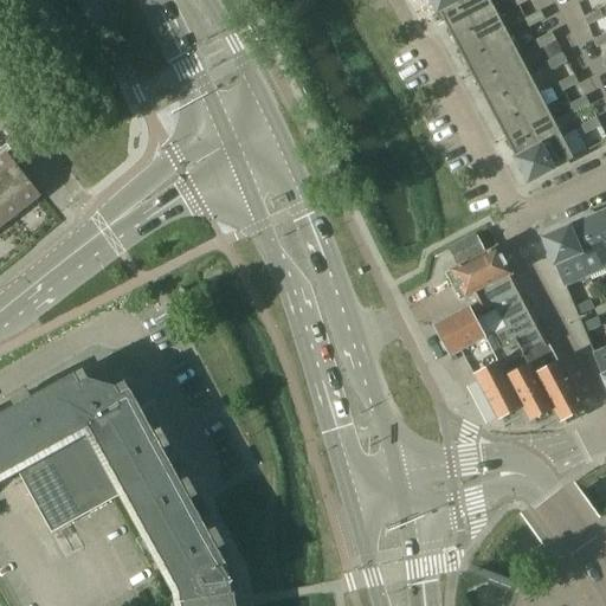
[(432,0),(439,13),(463,0),(432,0)]
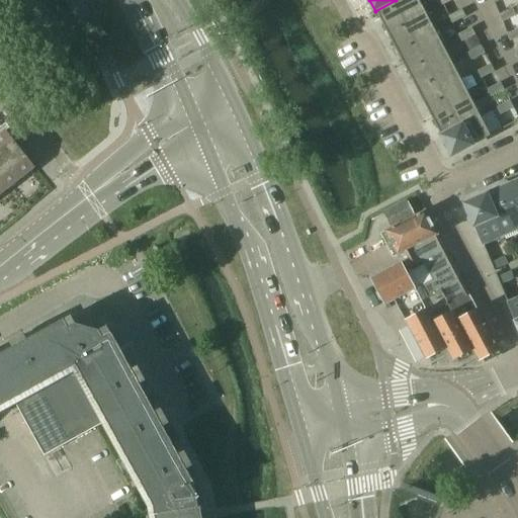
[(418,0),(396,0),(375,11),(384,29),(423,9),(418,0)]
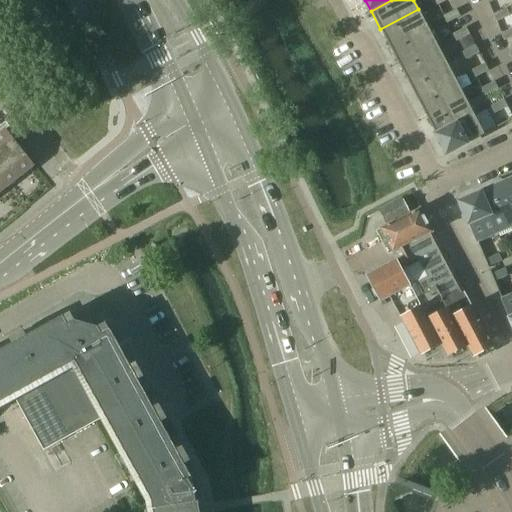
[(418,9),(380,29),(390,47),(428,27),(418,9)]
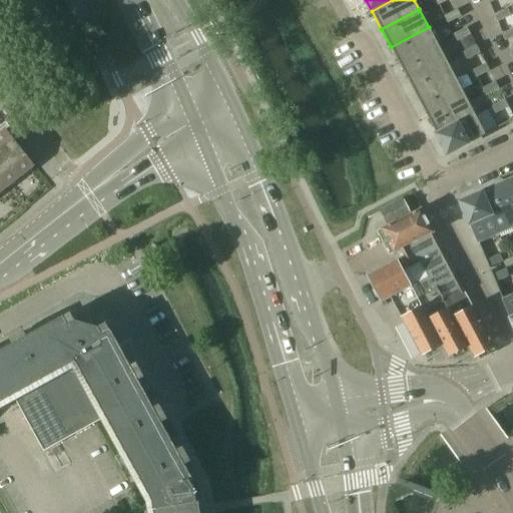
[(448,23),(461,17),(457,10),(445,17),(448,23)]
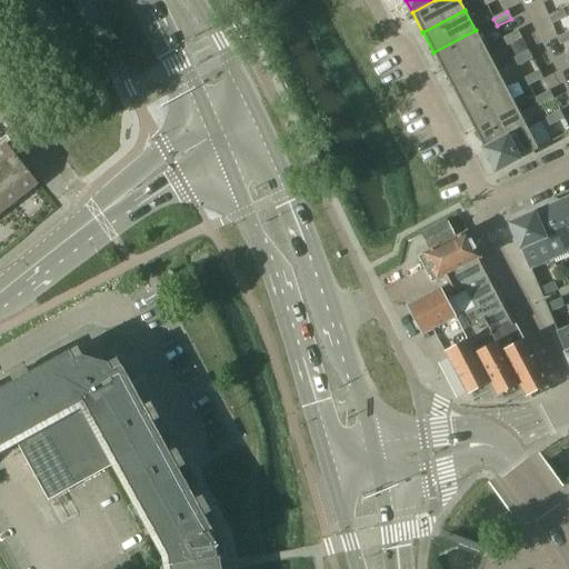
[(563,11),(548,17),(551,25),(566,18),(563,11)]
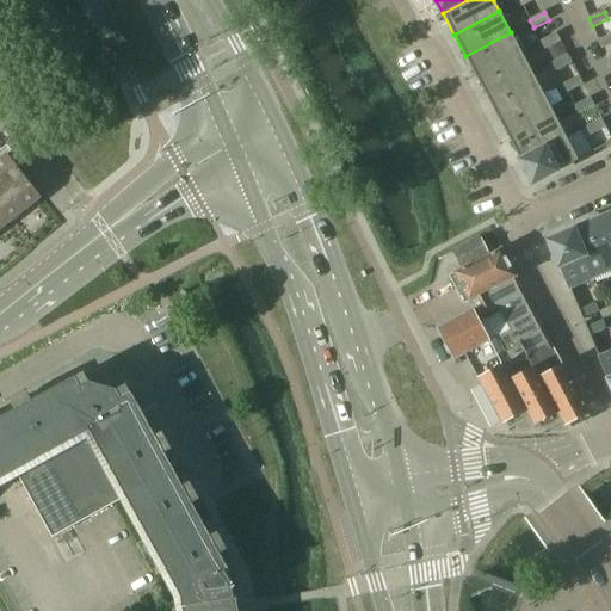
[(511,32),(466,56),(476,78),(522,54),(511,32)]
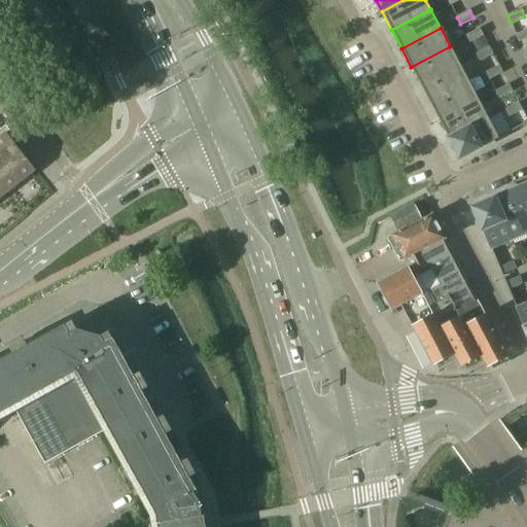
[(470,42),(483,36),(480,29),(466,36),(470,42)]
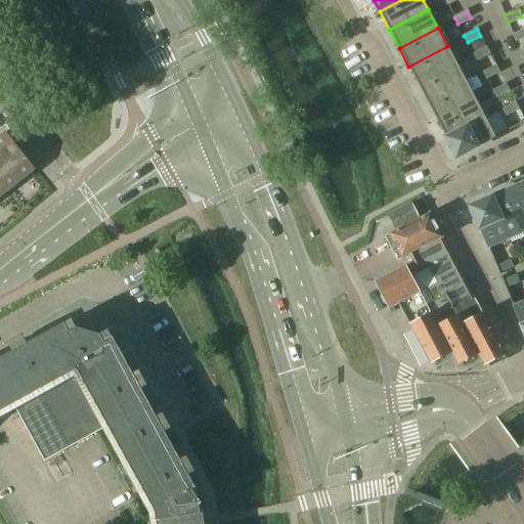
[(523,30),(513,35),(516,42),(523,38),(523,30)]
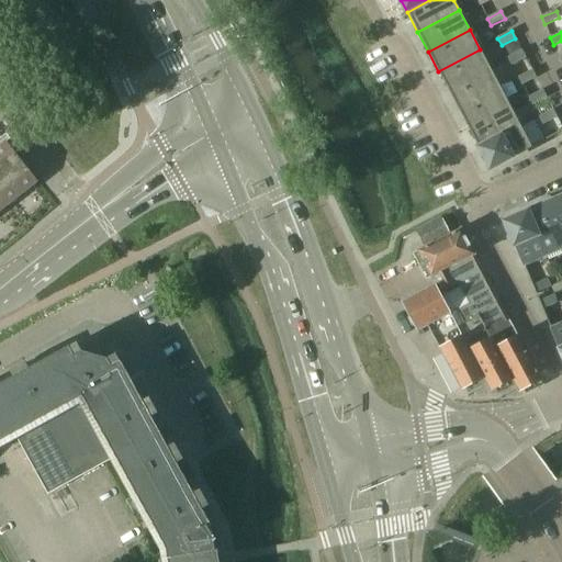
[(480,49),(438,71),(449,91),(491,69),(480,49)]
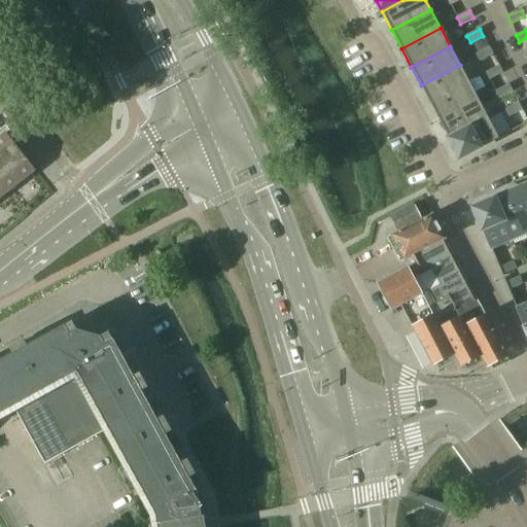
[(480,62),(493,55),(489,47),(477,55),(480,62)]
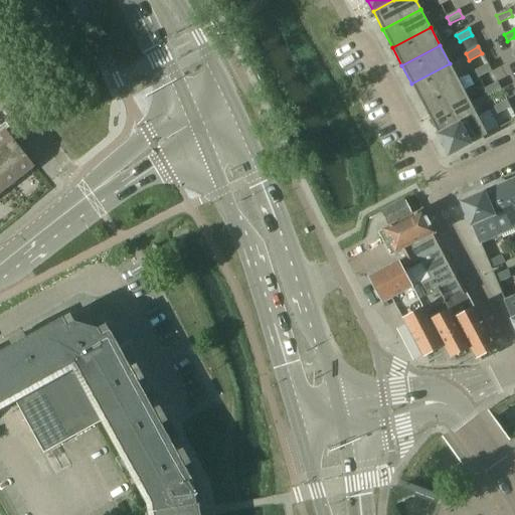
[(450,63),(411,83),(420,102),(459,81),(450,63)]
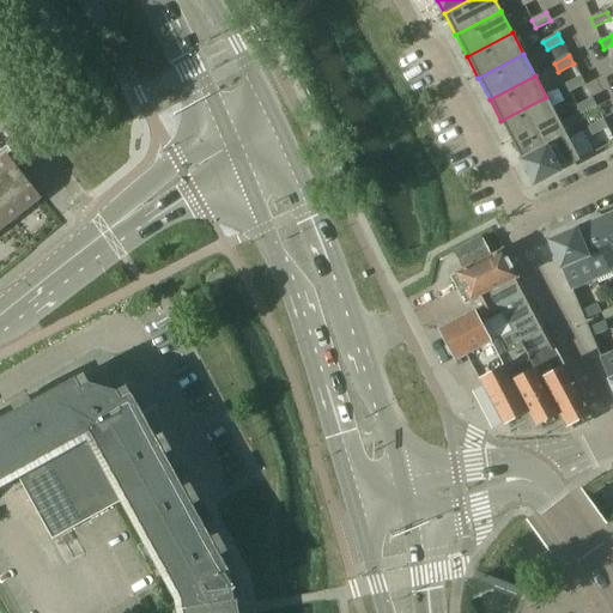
[(570,93),(584,85),(581,77),(565,85),(570,93)]
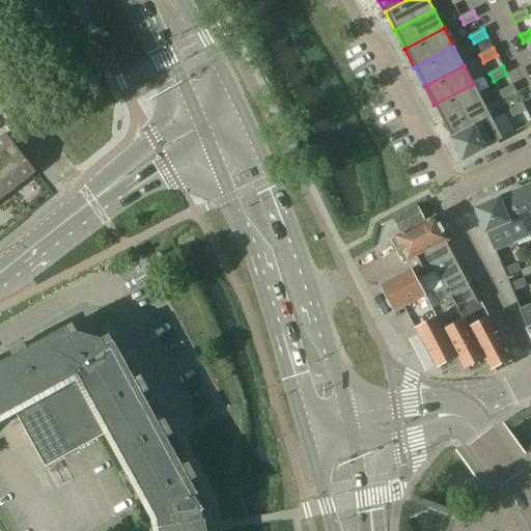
[(473,84),(434,105),(444,122),(482,103),(473,84)]
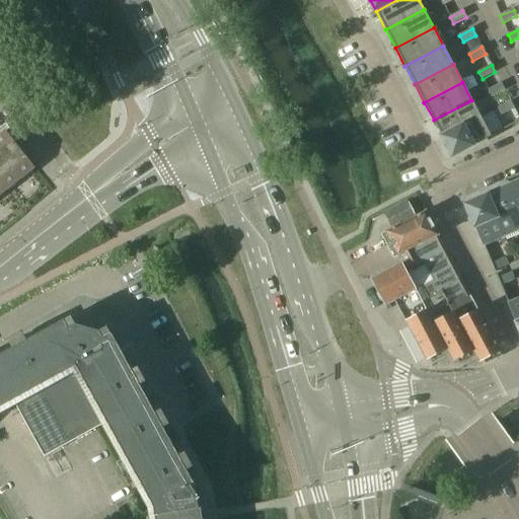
[(492,97),(505,90),(501,83),(489,90),(492,97)]
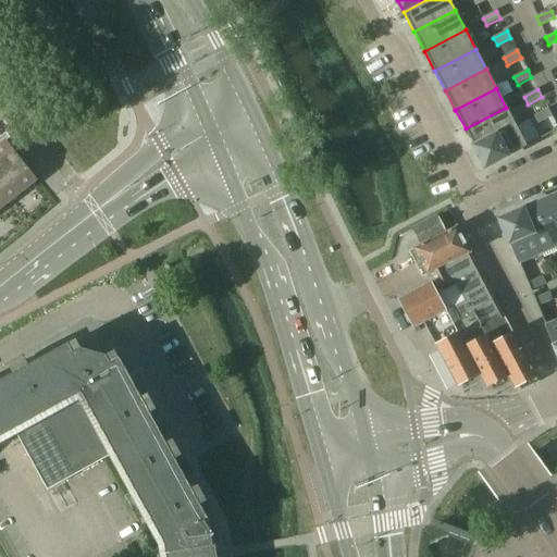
[(506,108),(466,128),(475,148),(517,127),(506,108)]
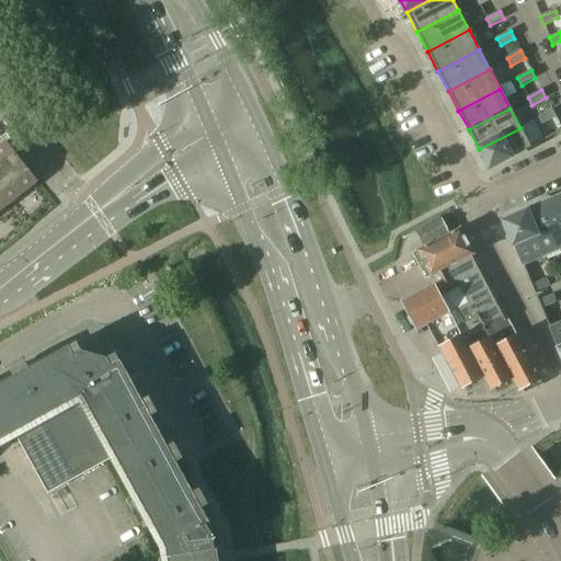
[(538,117),(542,125),(556,117),(552,110),(538,117)]
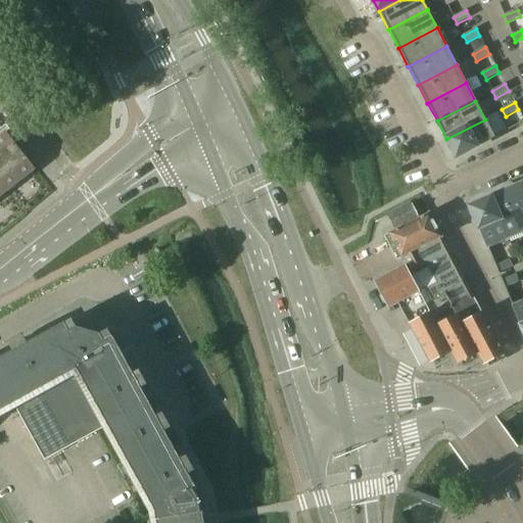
[(485,120),(446,139),(457,157),(494,138),(494,137),(507,130),(497,112),(485,120)]
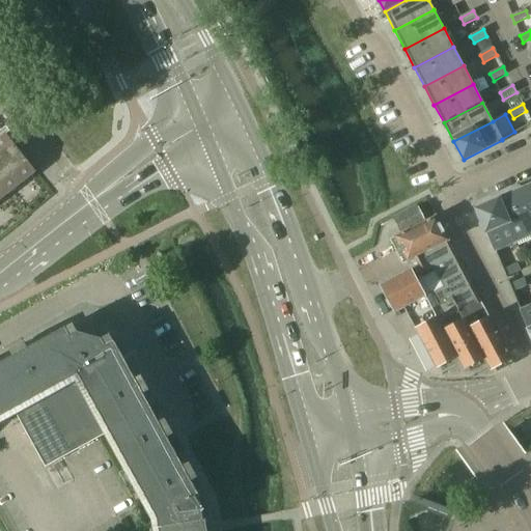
[(0,198),(35,171),(5,134),(0,138),(0,198)]
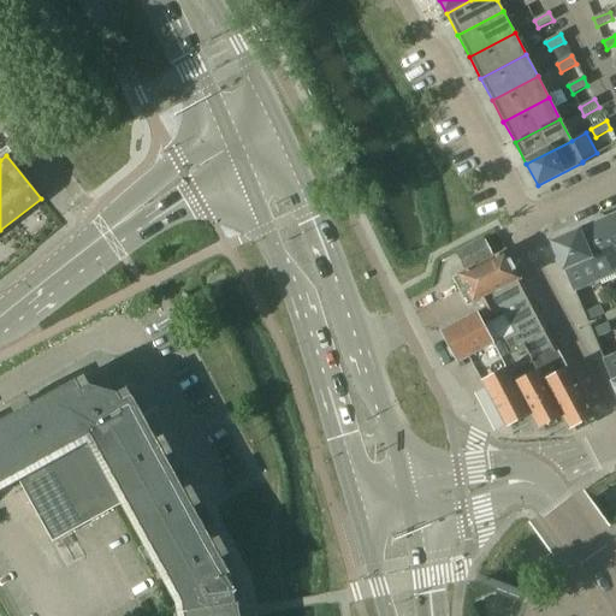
[(615,215),(602,223),(615,255),(615,215)]
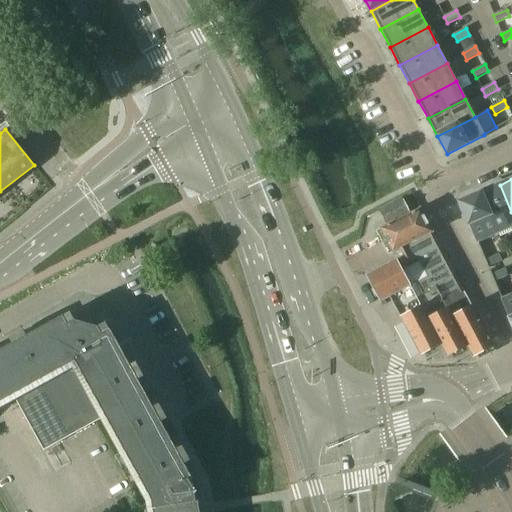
[(497,233),(511,226),(511,212),(500,185),(480,193),(497,233)]
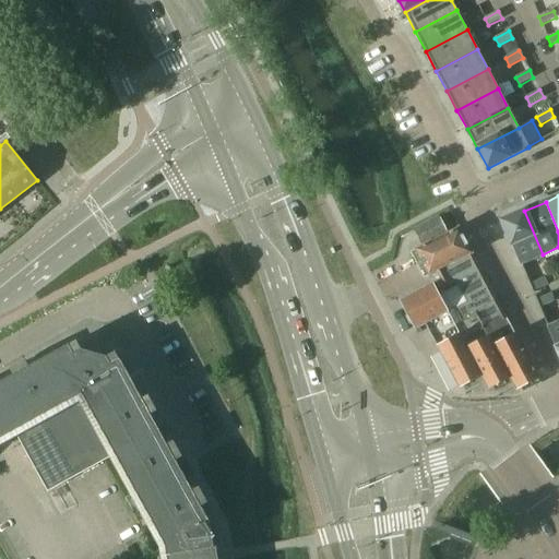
[(521,263),(543,254),(524,211),(502,221),(521,263)]
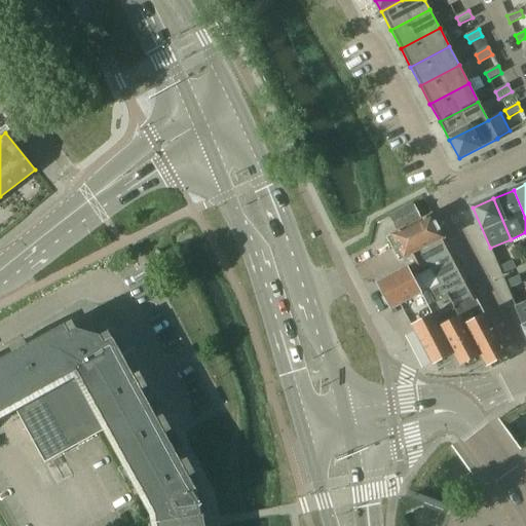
[(437,243),(445,239),(433,215),(420,221),(412,205),(390,217),(398,232),(391,235),(405,260),(410,257),(437,243)]
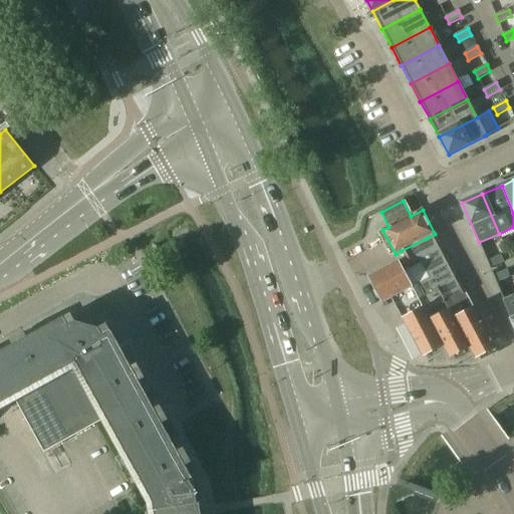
[(439,288),(458,278),(435,234),(427,238),(401,251),(407,262),(409,265),(419,260),(429,278),(419,284),(425,295),(439,288)]
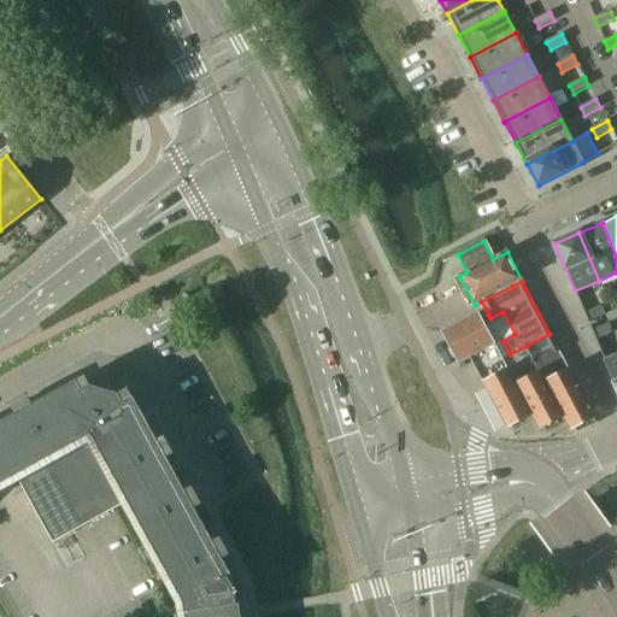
[(586,313),(589,322),(605,316),(601,307),(586,313)]
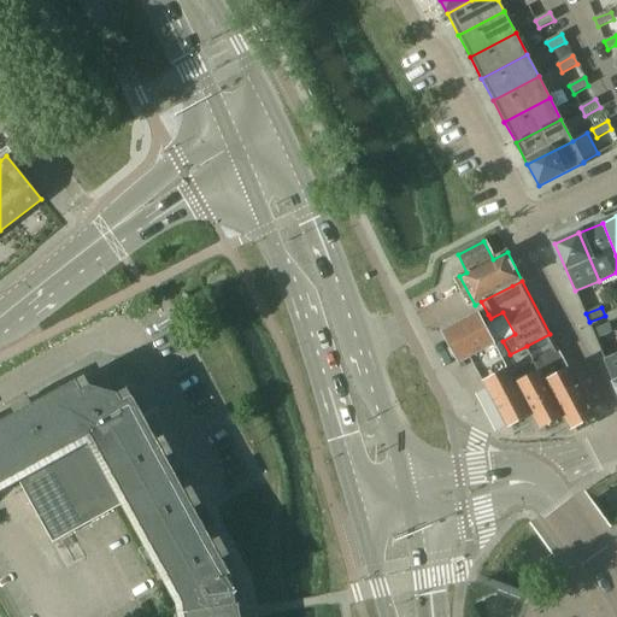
[(459,363),(470,357),(494,344),(495,345),(503,341),(515,334),(503,312),(491,318),(488,315),(481,318),(479,315),(444,333),(450,346),(448,350),(452,358),(457,358),(459,363)]
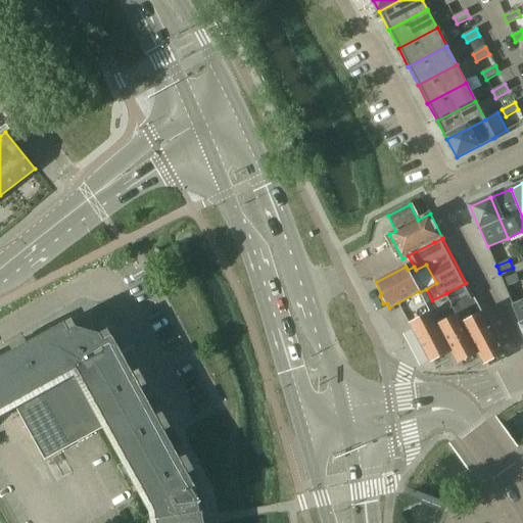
[(516,274),(503,280),(506,287),(519,282),(516,274)]
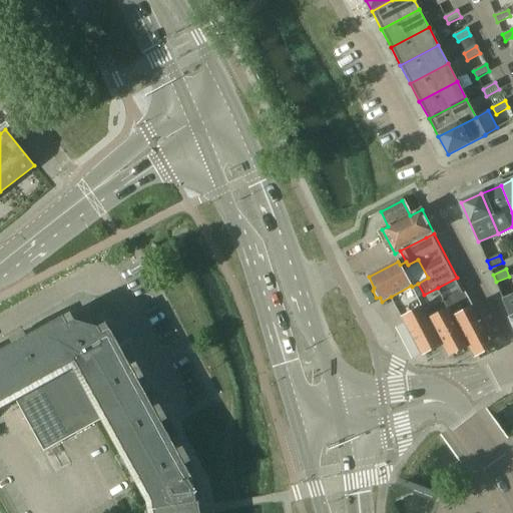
[(496,352),(459,282),(451,286),(439,292),(446,303),(470,351),(474,358),(478,355),(481,360),(496,352)]
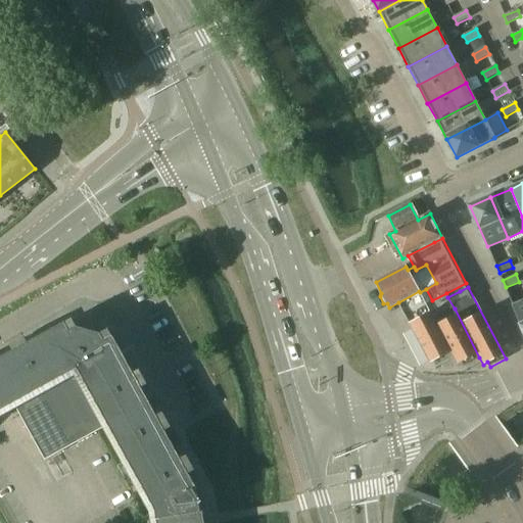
[(436,365),(453,357),(436,326),(437,326),(426,304),(419,291),(398,302),(430,362),(433,360),(436,365)]
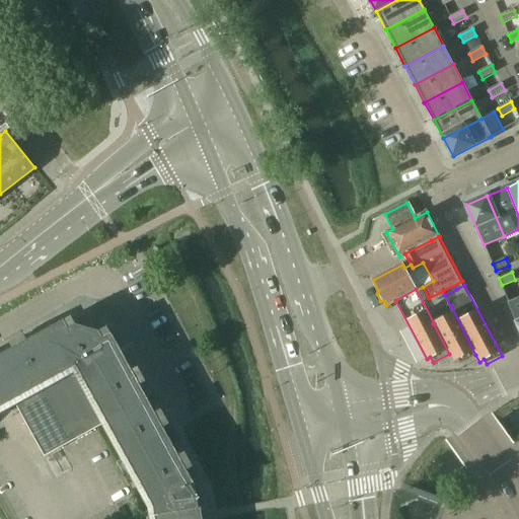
[(433,323),(449,354),(452,361),(456,358),(459,364),(475,355),(451,306),(444,295),(443,291),(423,302),(434,323),(433,323)]
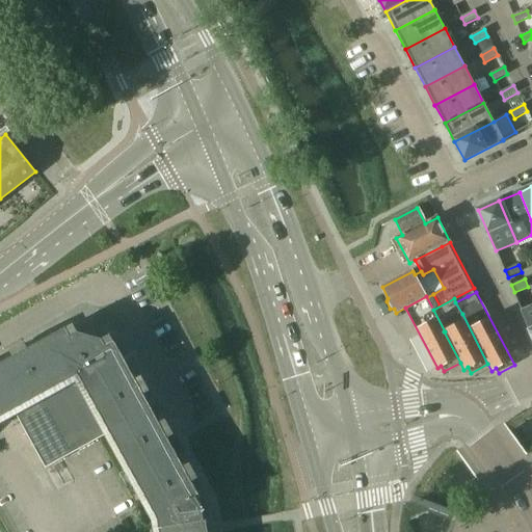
[(531,336),(531,308),(522,313),(531,336)]
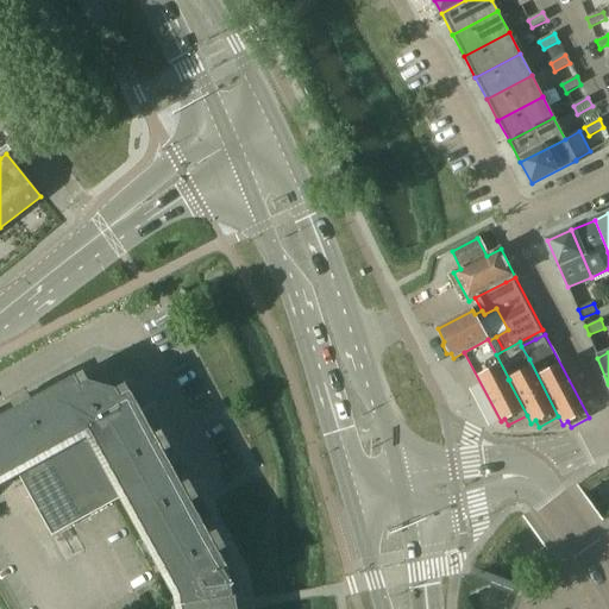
[(92,434),(104,385),(105,384),(102,383),(101,385),(89,382),(81,387),(75,376),(0,416),(0,478),(16,471),(52,537),(114,502),(126,496),(92,434)]
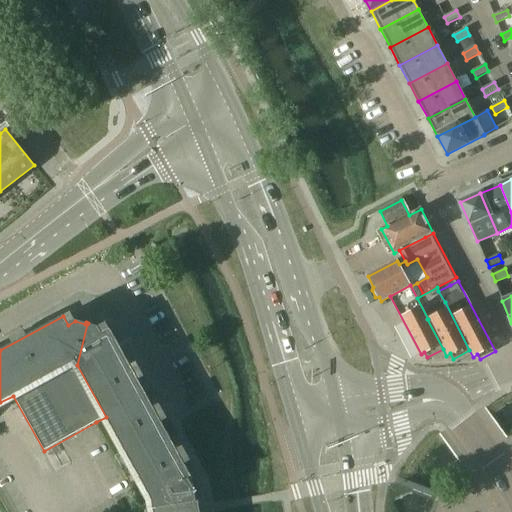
[(98,327),(87,324),(77,365),(106,417),(152,500),(154,511),(199,511),(199,508),(198,500),(196,500),(195,490),(182,466),(180,458),(110,330),(102,335),(98,327)]
